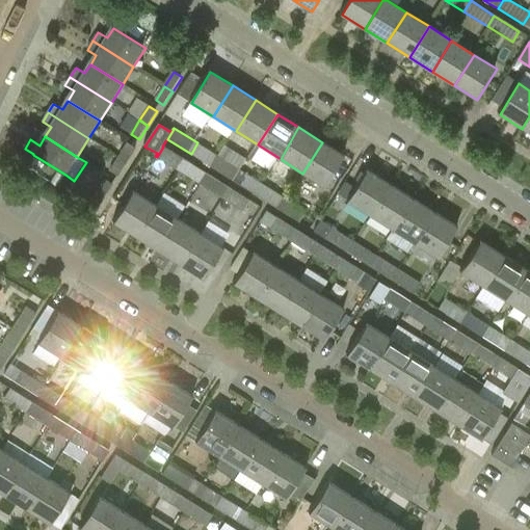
[(220,157),(197,142),(191,154),(213,167),(220,157)]
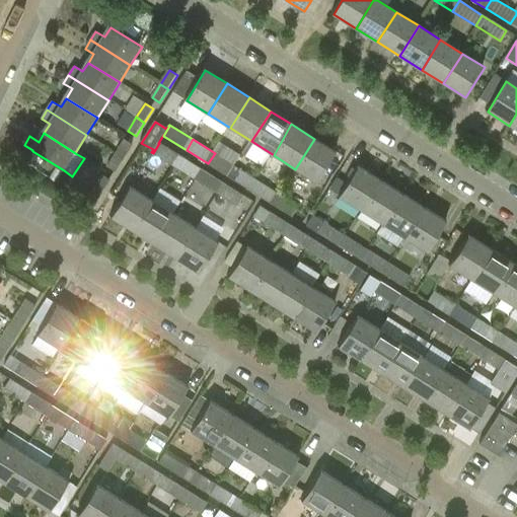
[(337,152),(314,139),(295,169),(317,182),(337,152)]
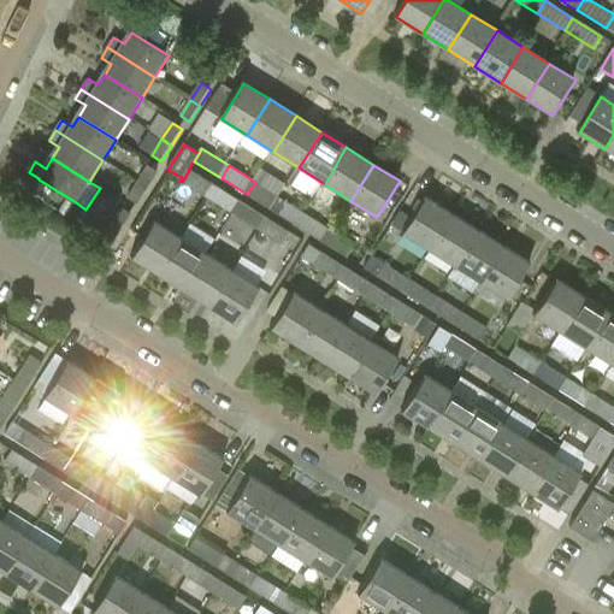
[(139,183),(148,189),(158,172),(148,166),(139,183)]
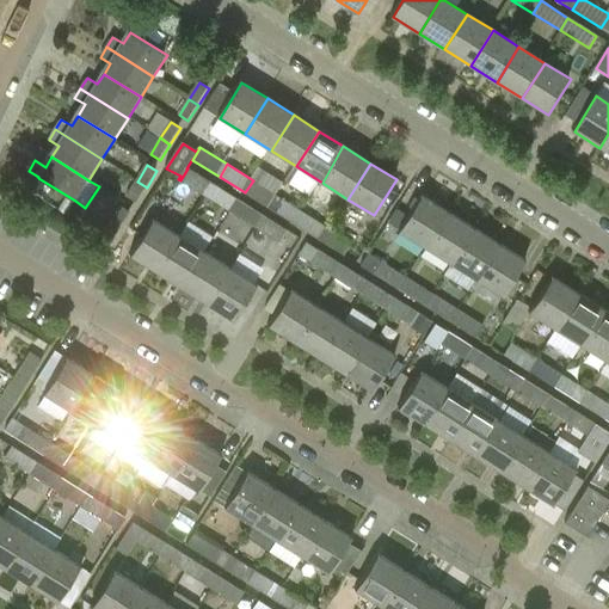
[(180,180),(178,179),(178,180),(205,197),(214,185),(188,168),(180,180)]
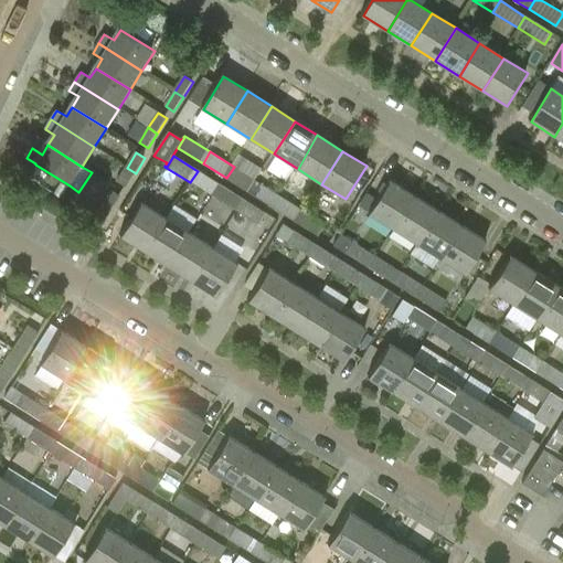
[(257,181),(234,167),(226,178),(250,193),(257,181)]
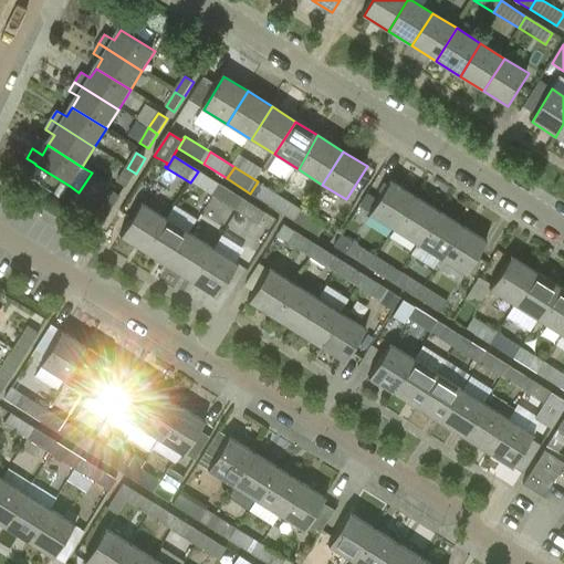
[(136,174),(127,168),(117,183),(126,188),(136,174)]
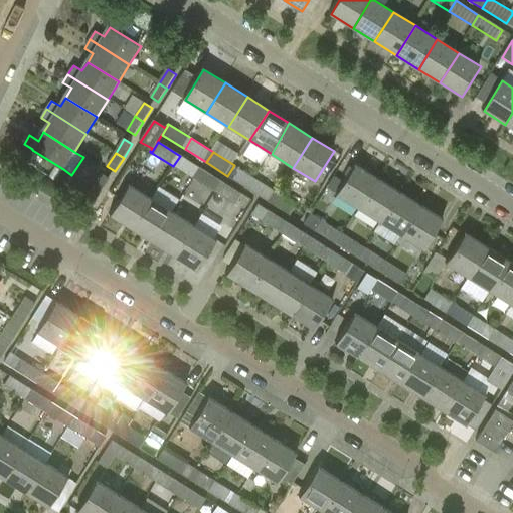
[(201,169),(180,156),(173,166),(194,180),(201,169)]
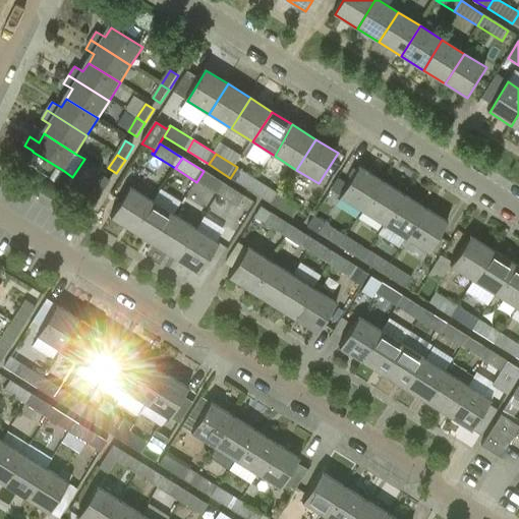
[(258,181),(237,167),(230,178),(251,191),(258,181)]
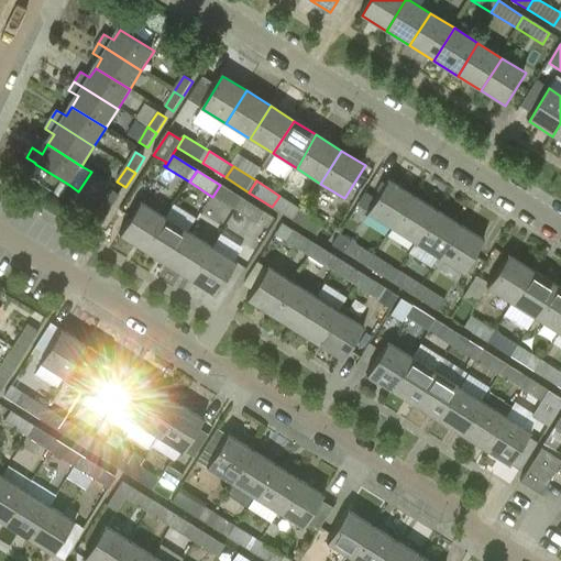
[(394,229),(414,196),(391,180),(370,213),(394,229)]
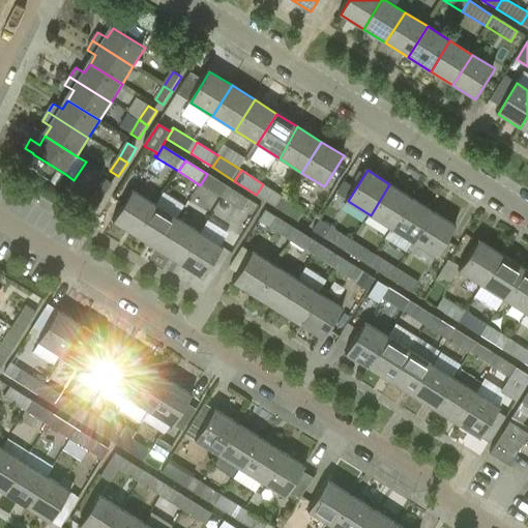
[(229,187),(207,174),(200,185),(222,199),(229,187)]
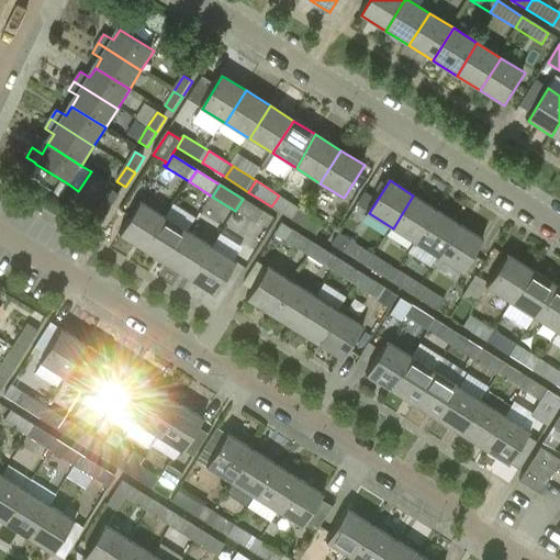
[(111,190),(102,204),(111,210),(120,196),(111,190)]
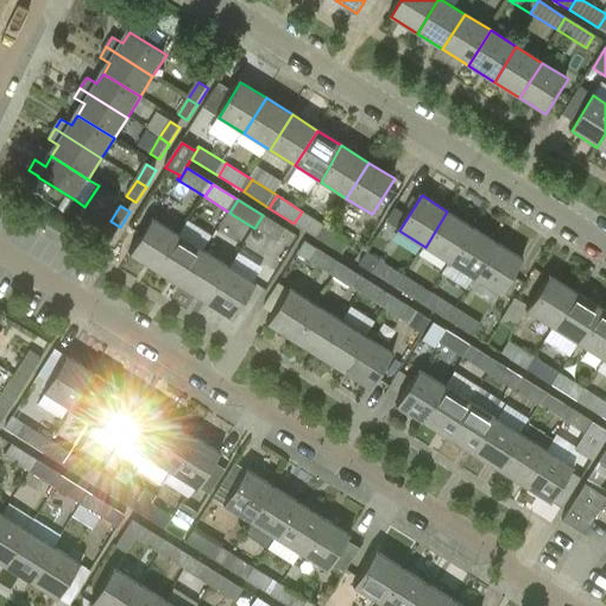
[(302,212),(294,223),(319,240),(327,227),(302,212)]
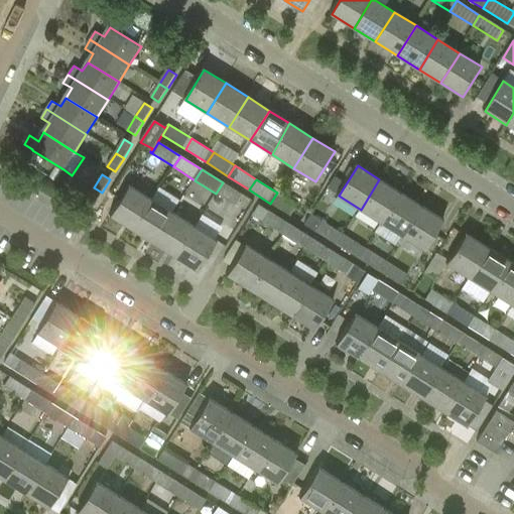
[(401,194),(379,179),(361,210),(382,224),(401,194)]
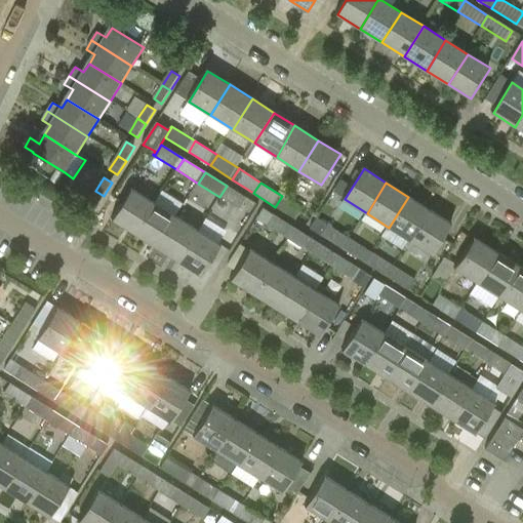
[(227,186),(219,197),(241,210),(248,199),(227,186)]
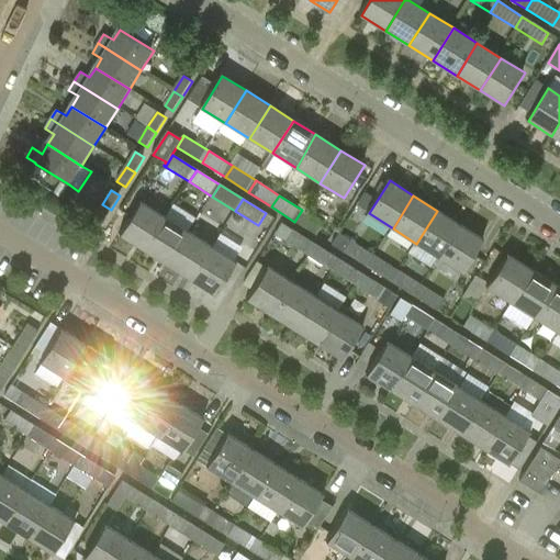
[(145,250),(166,217),(142,203),(121,235),(145,250)]
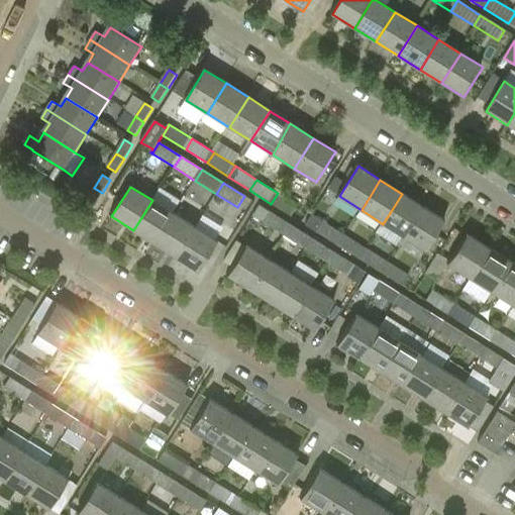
[(278,193),(271,204),(292,217),(298,206),(278,193)]
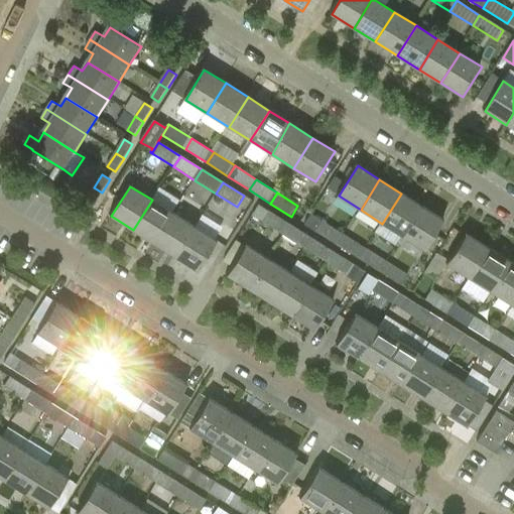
[(401,194),(382,224),(404,237),(423,207),(401,194)]
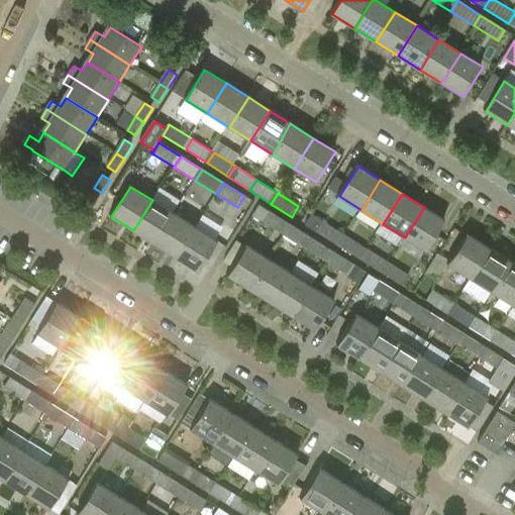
[(152,200),(133,230),(156,244),(174,214),(152,200)]
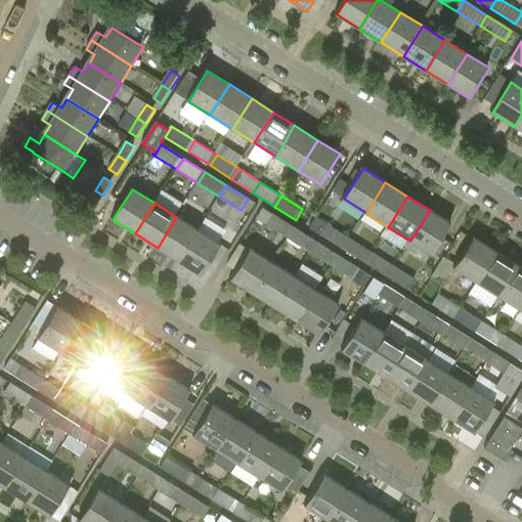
[(451,224),(430,210),(410,241),(433,255),(451,224)]
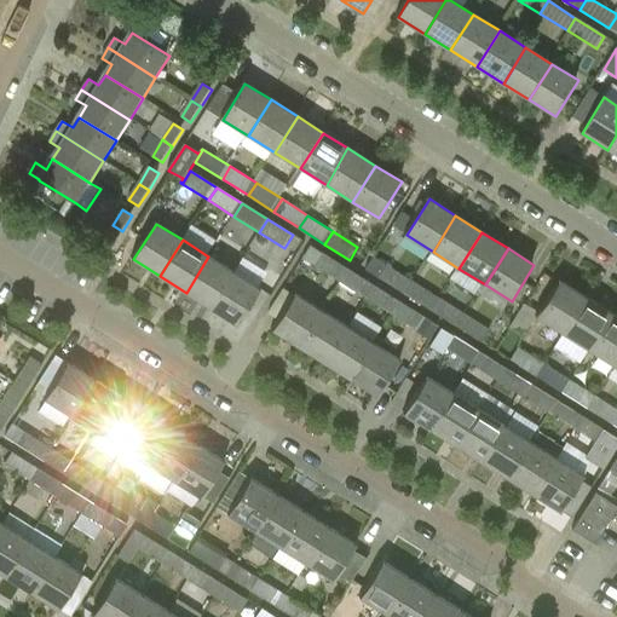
[(335,300),(352,272),(323,253),(315,266),(340,282),(330,297),(335,300)]
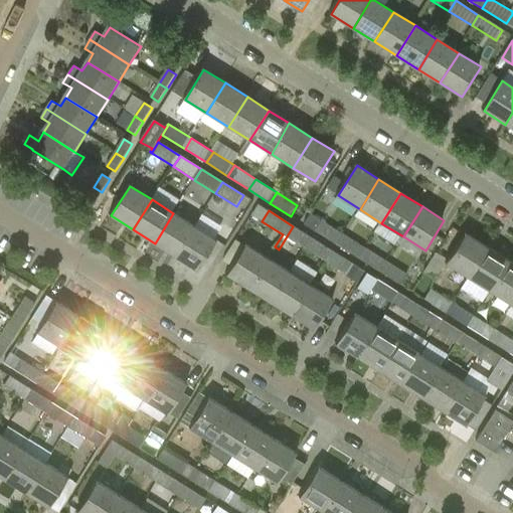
[(173,213),(155,243),(176,257),(195,227),(173,213)]
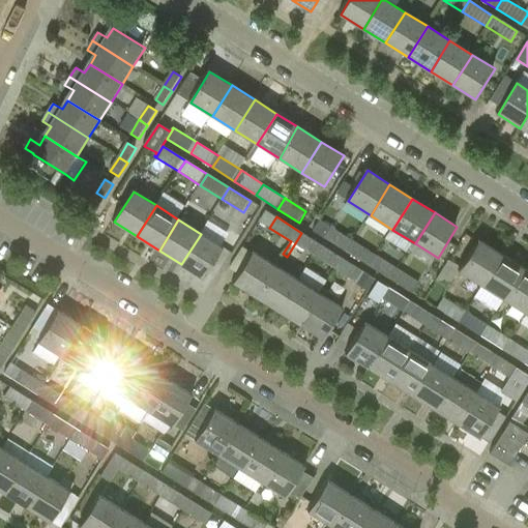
[(339,247),(346,236),(321,221),(314,232),(339,247)]
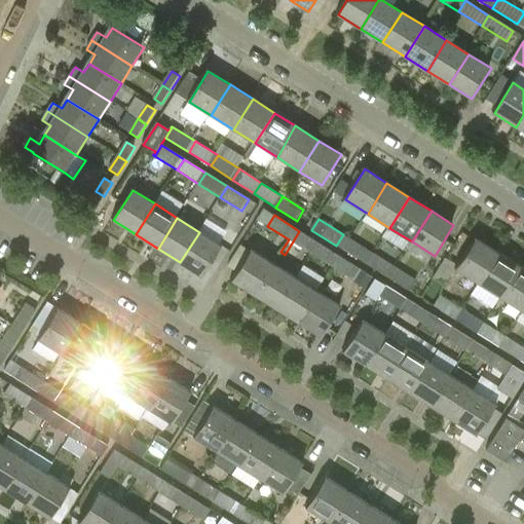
[(324,247),(299,231),(285,255),(296,262),(304,249),(317,258),(324,247)]
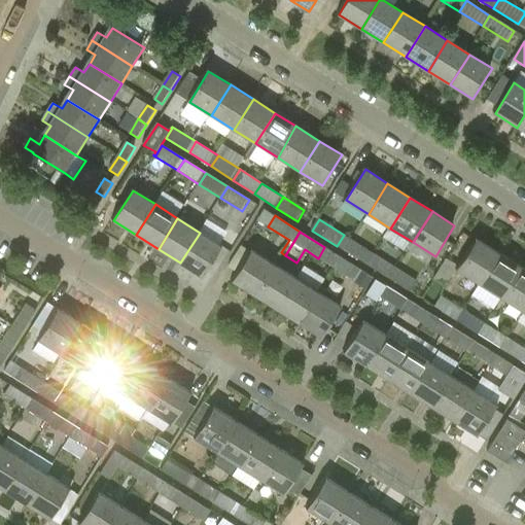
[(222,246),(200,233),(180,263),(203,277),(222,246)]
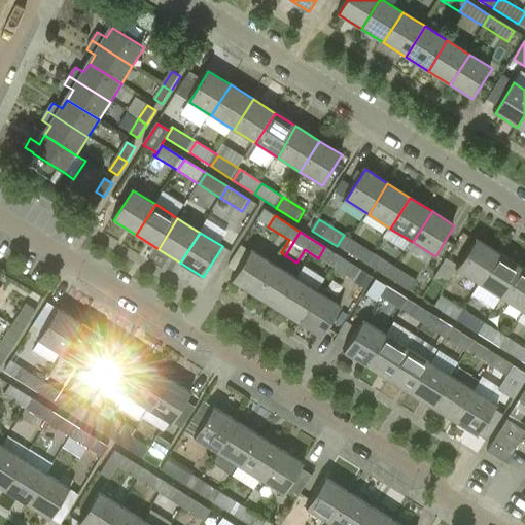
[(344,235),(337,246),(361,260),(369,250),(344,235)]
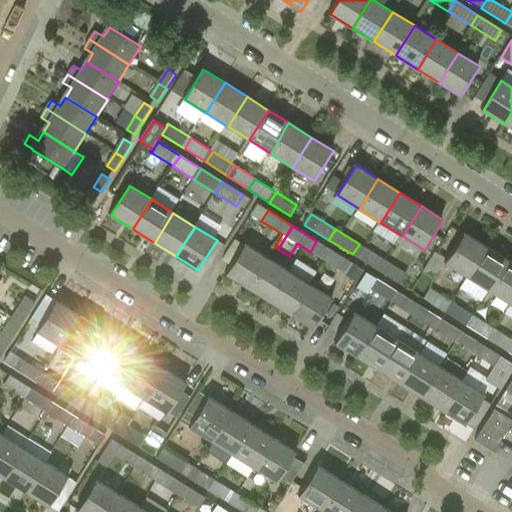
[(469,277),(487,248),(466,234),(447,264),(469,277)]
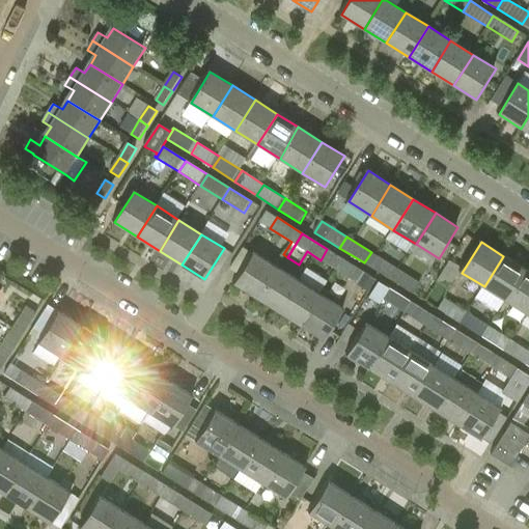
[(352,265),(327,249),(321,260),(344,275),(352,265)]
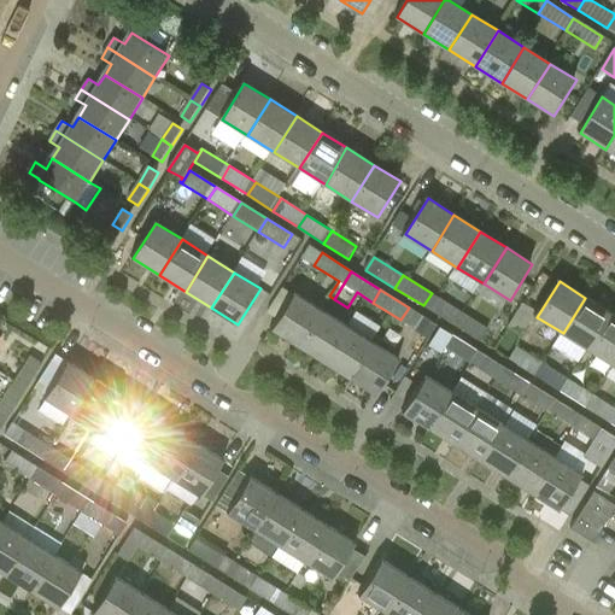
[(299,346),(322,310),(296,293),(273,329),(299,346)]
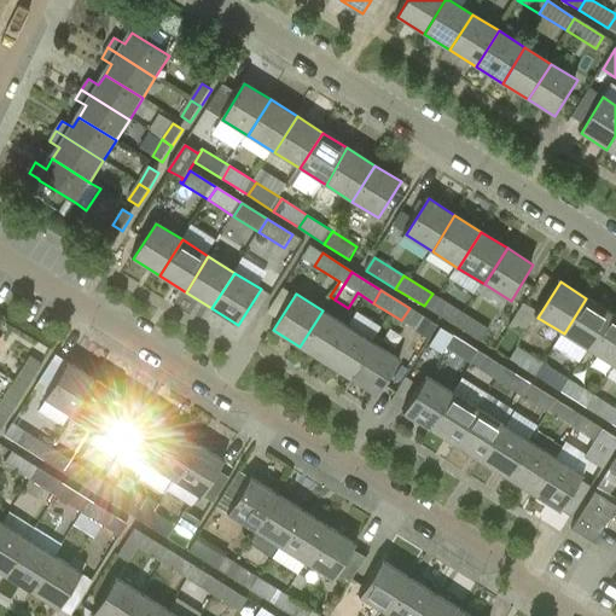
[(460,311),(433,294),(424,306),(453,324),(460,311)]
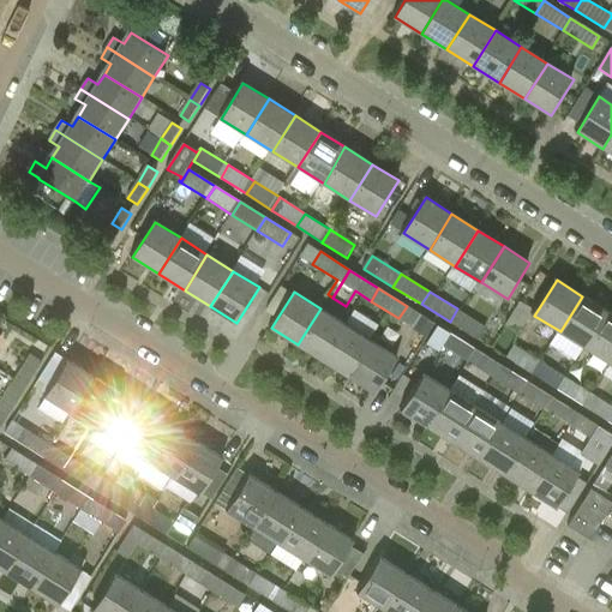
[(582,297),(561,331),(586,348),(609,312),(582,297)]
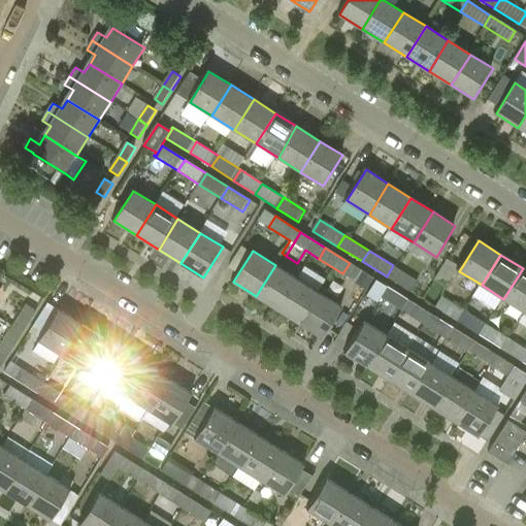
[(374,278),(350,263),(342,273),(356,283),(356,284),(367,291),(374,278)]
